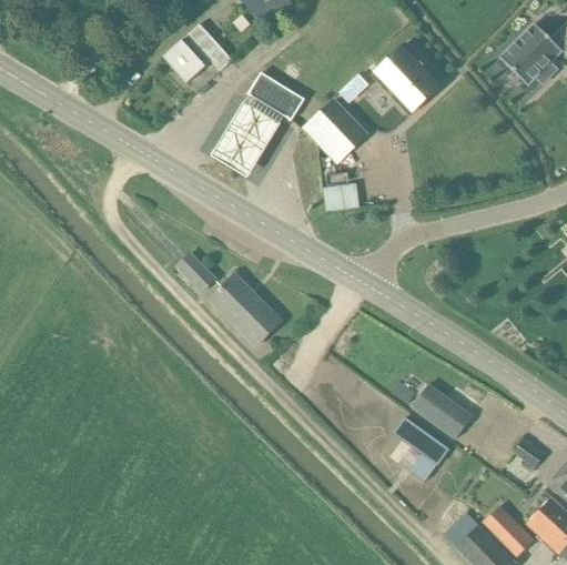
[(294,3),(291,0),(242,0),(267,28),(294,3)]
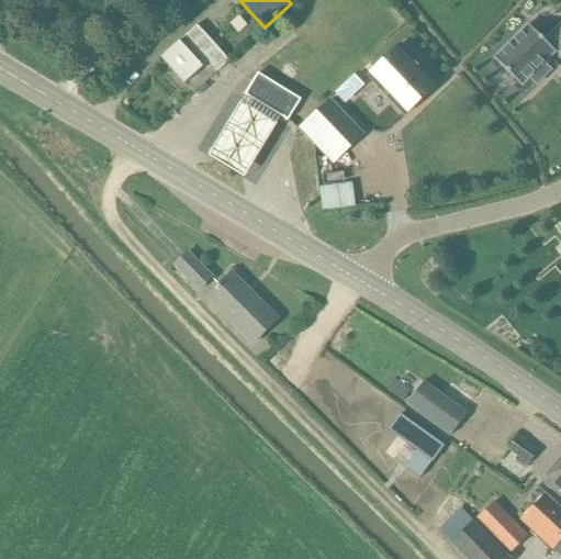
[(530,22),(495,56),(523,82),(531,74),(538,81),(552,67),(545,60),(560,45),(560,21),(550,33),(551,34),(546,38),(530,22)]
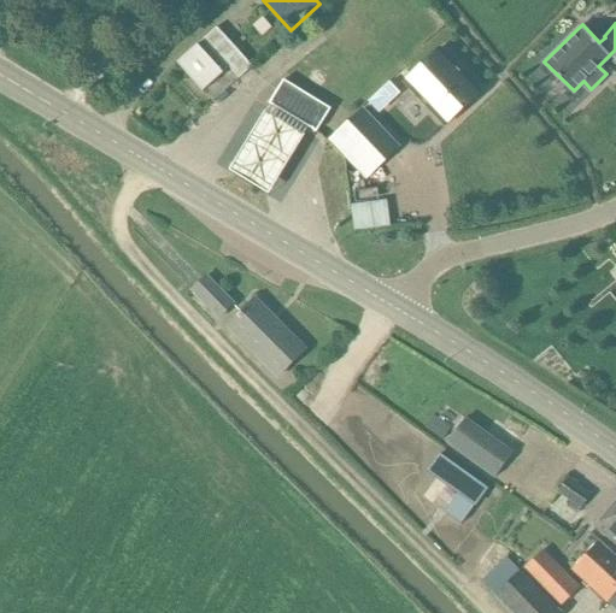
[(253,64),(217,25),(177,60),(204,89),(224,71),(223,70),(229,64),(240,76),(253,64)]
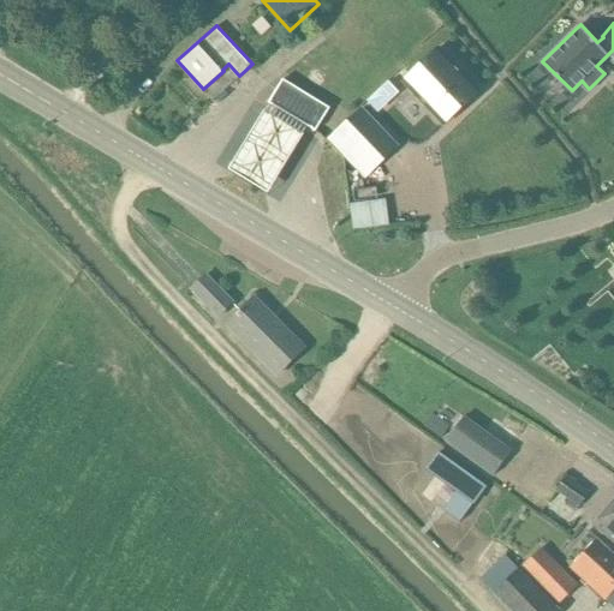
[(481,89),(439,46),(404,79),(445,123),(481,89)]
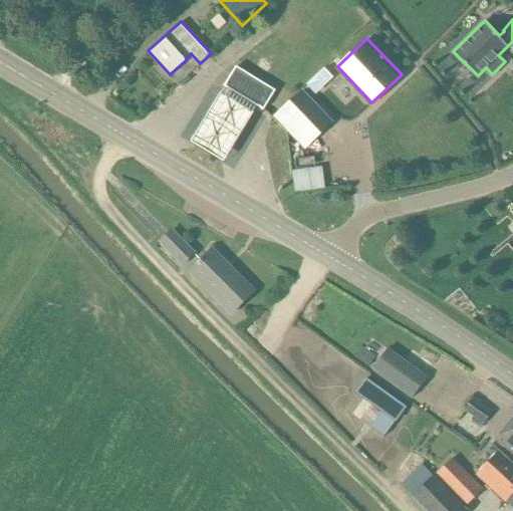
[(276,88),(237,65),(226,84),(259,103),(265,107),(276,88)]
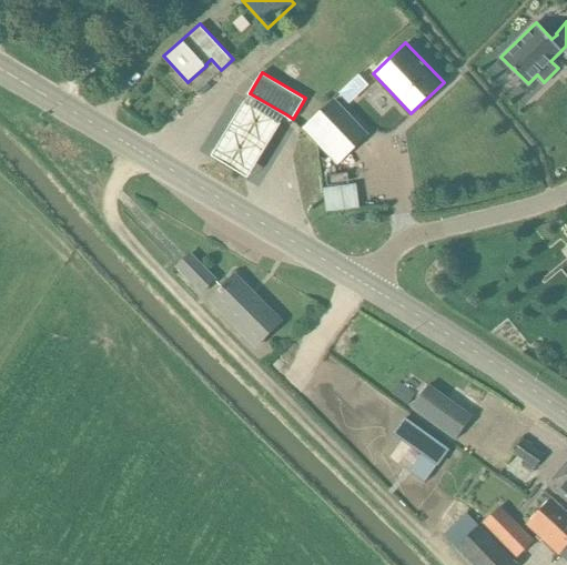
[(286,114),(250,93),(215,151),(252,173),(286,114)]
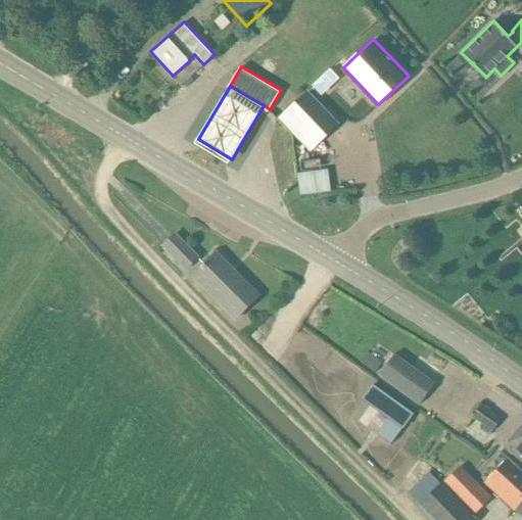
[(307,91),(281,116),(312,149),(338,124),(307,91)]
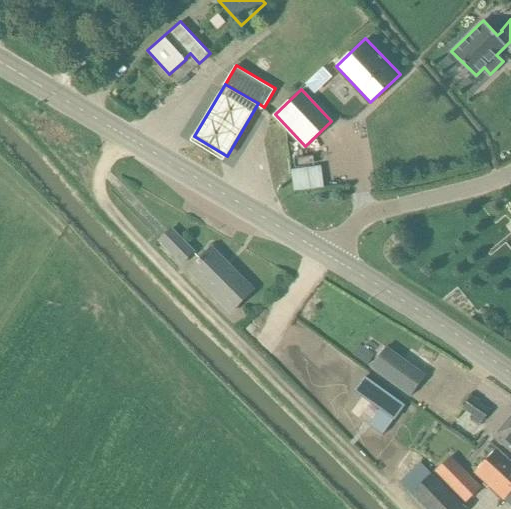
[(194,250),(171,228),(160,239),(183,262),(194,250)]
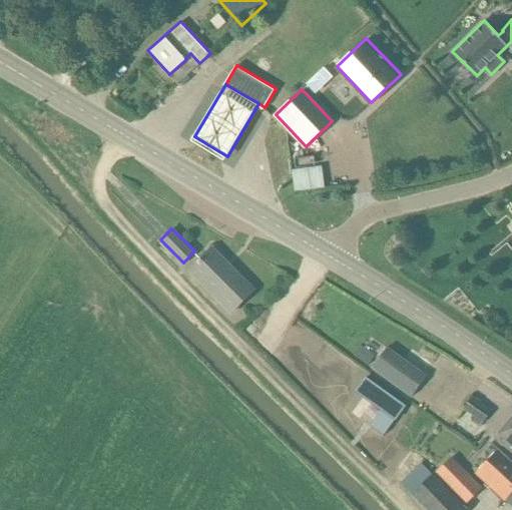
[(254,289),(213,246),(190,270),(231,312),(254,289)]
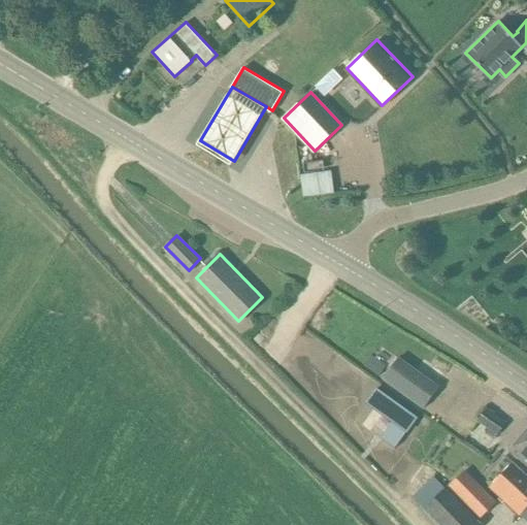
[(387,363),(372,354),(365,364),(380,374),(387,363)]
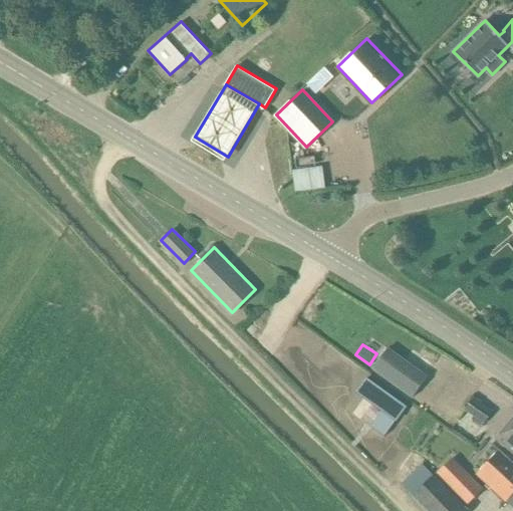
[(427,374),(388,346),(372,366),(413,396),(427,374)]
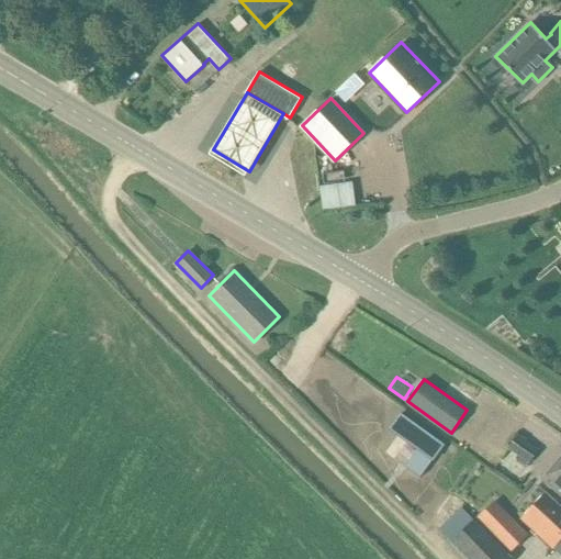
[(405,465),(421,476),(444,444),(401,413),(390,427),(418,447),(405,465)]
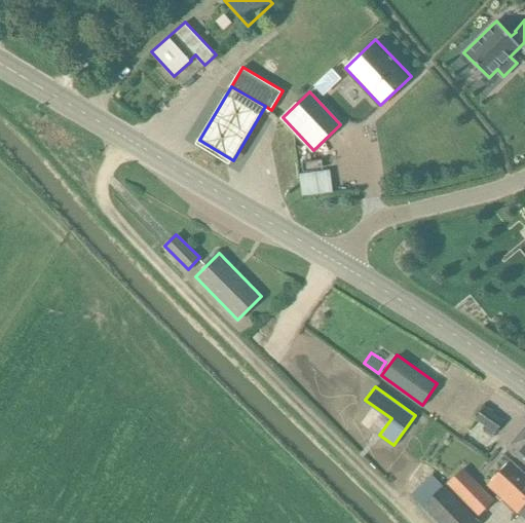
[(504,420),(484,406),(477,417),(496,432),(504,420)]
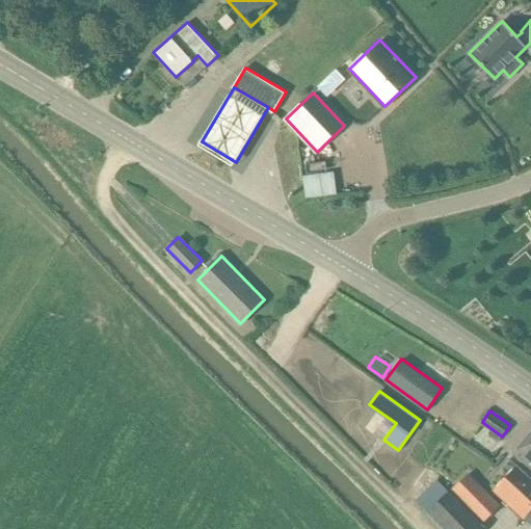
[(530,430),(513,452),(530,467),(530,430)]
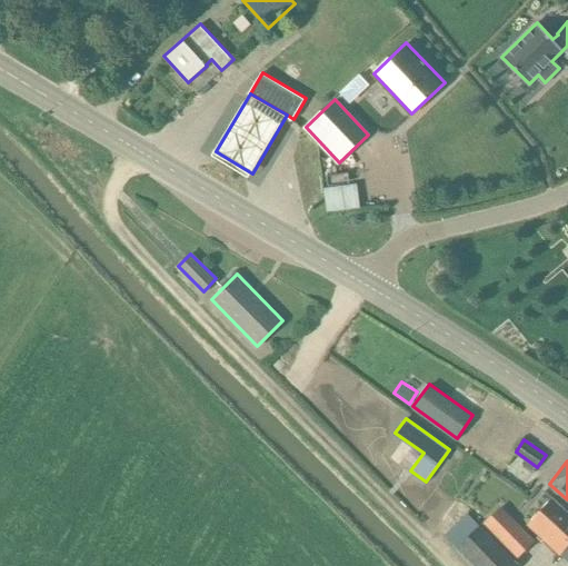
[(567,510),(552,497),(528,524),(567,560),(567,510)]
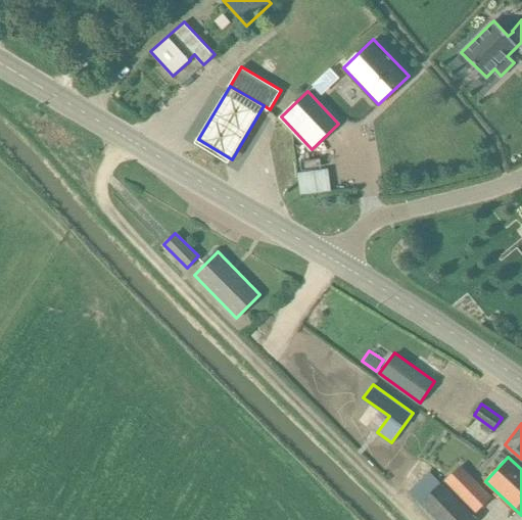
[(474,519),(476,518),(421,462),(399,481),(437,519),(474,519)]
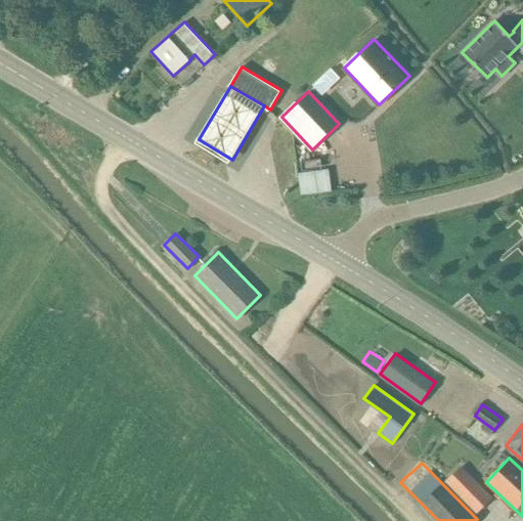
[(492,498),(461,466),(445,481),(477,513),(492,498)]
